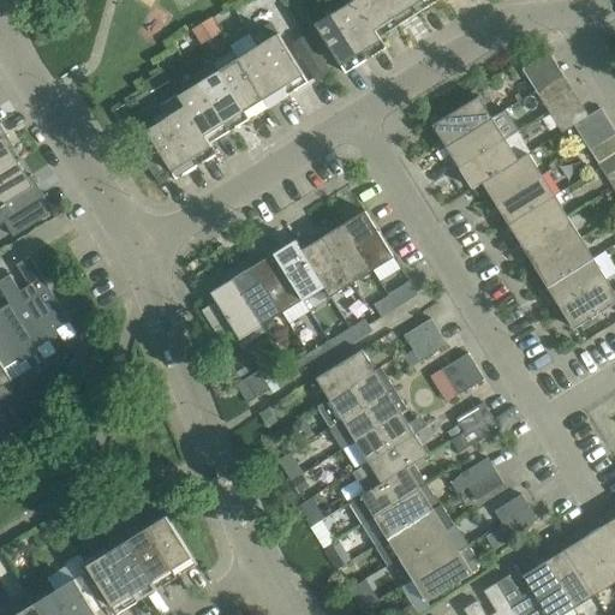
[(353,0),(351,0),(335,11),(365,60),(366,59),(360,49),(366,46),(372,55),(386,47),(380,37),(372,27),(353,0)]
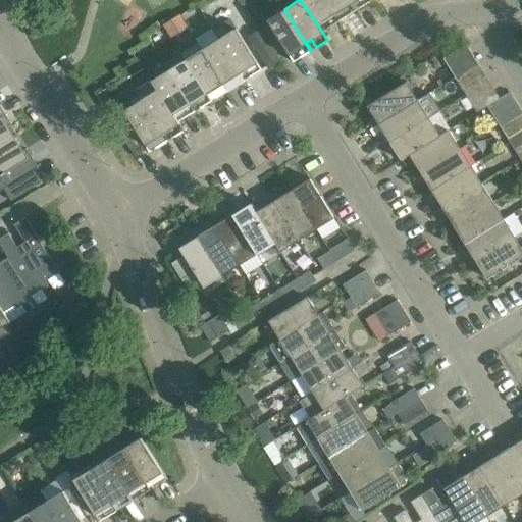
[(327,29),(337,21),(324,0),(300,0),(316,22),(321,19),(327,29)]
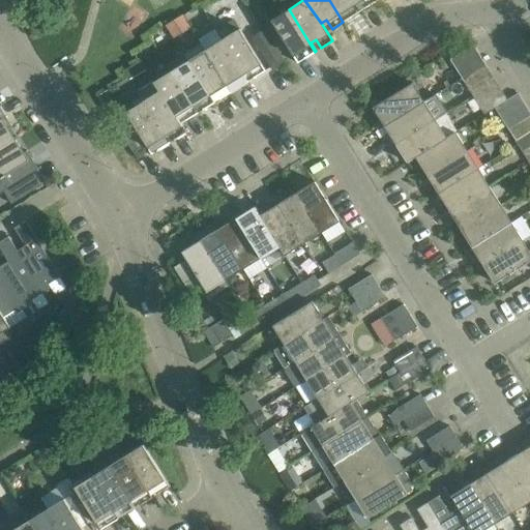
[(360,11),(352,0),(329,0),(343,22),(344,21),(339,12),(344,9),(349,18),(360,11)]
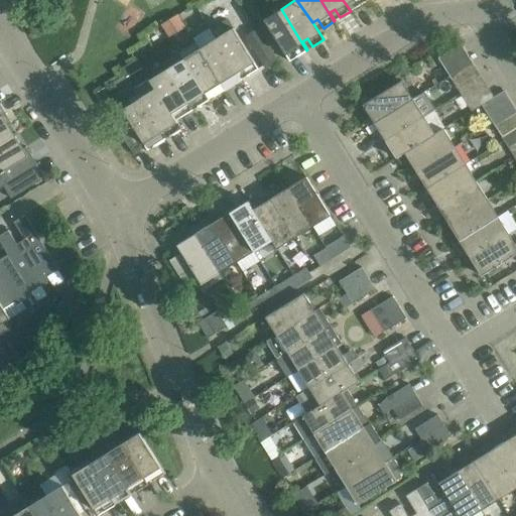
[(366,0),(343,0),(351,11),(351,10),(346,2),(349,0),(351,0),(356,7),(367,0),(366,0)]
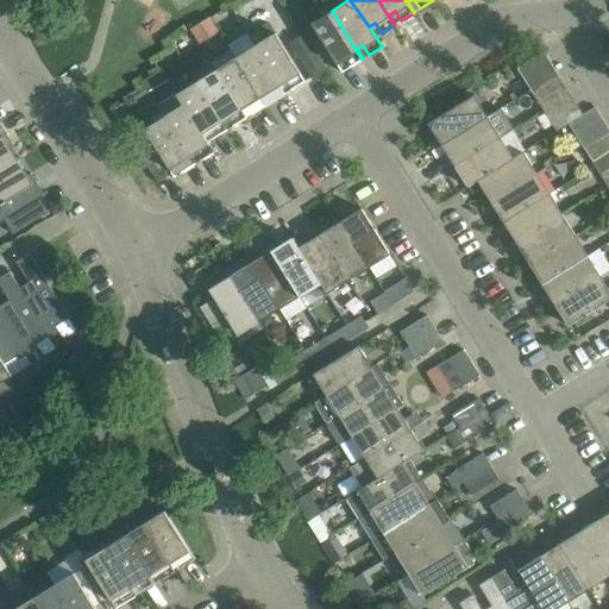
[(311,24),(341,73),(362,60),(332,11),(311,24)]
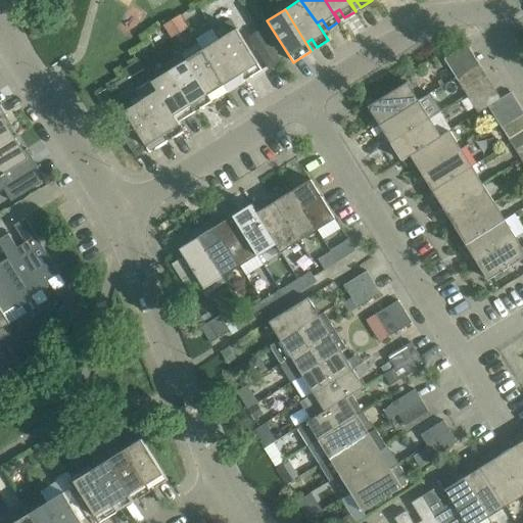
[(181,14),(164,25),(171,35),(187,26),(181,14)]
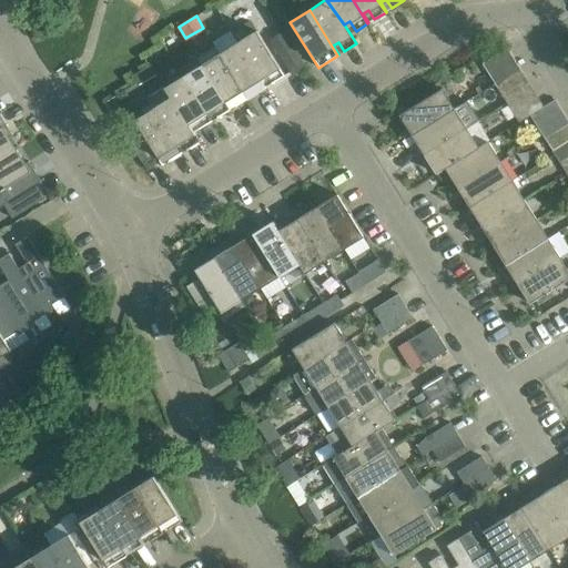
[(251,21),(232,32),(237,42),(265,88),(284,75),(280,68),(256,30),(251,21)]
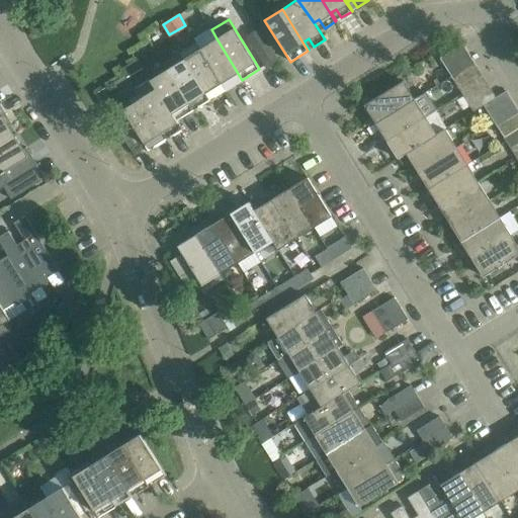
[(267,64),(277,59),(258,28),(249,33),(267,64)]
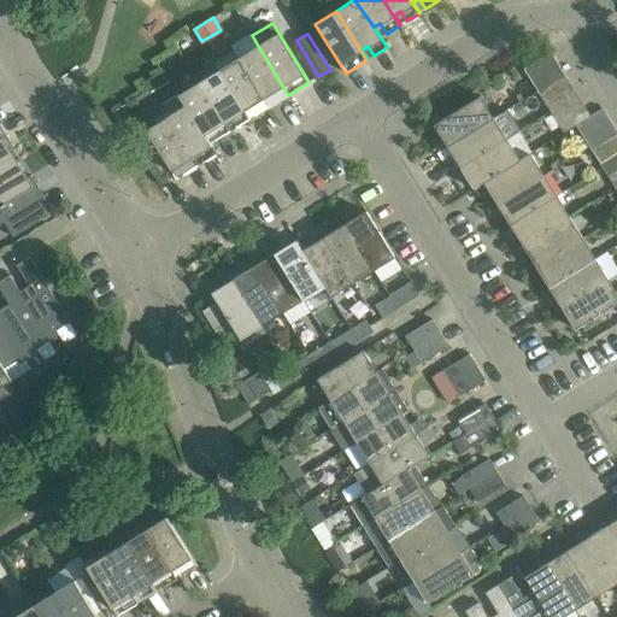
[(258,46),(239,58),(269,107),(270,107),(264,97),(270,94),(276,104),(288,95),(258,46)]
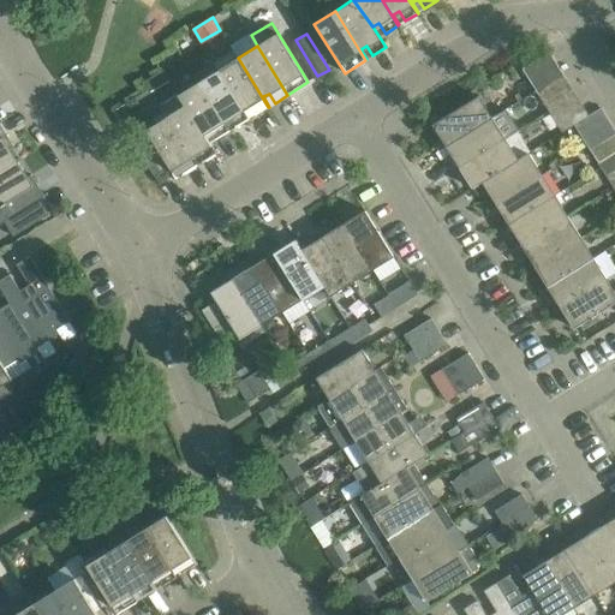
[(268,107),(238,58),(233,51),(214,63),(219,70),(249,119),(268,107)]
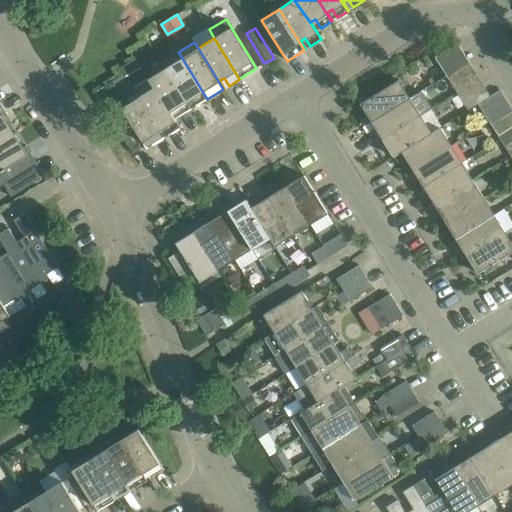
[(435,57),(441,68),(464,54),(457,43),(435,57)]
